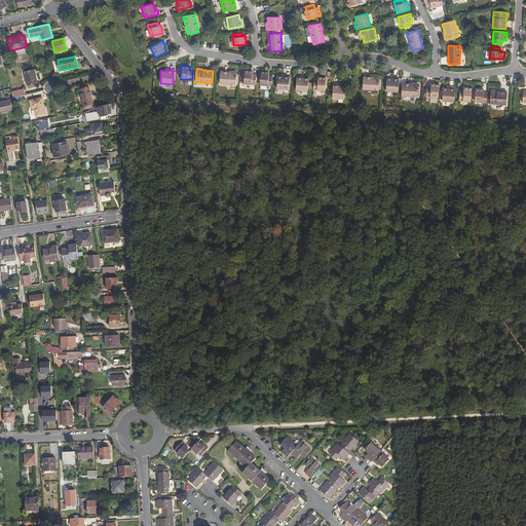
[(28,86),(37,83),(34,70),(25,72),(28,86)]
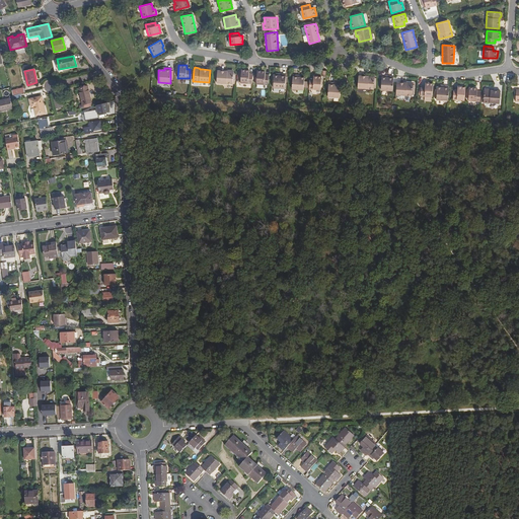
[(251,82),(252,74),(248,74),(248,69),(240,69),(239,81),(251,82)]
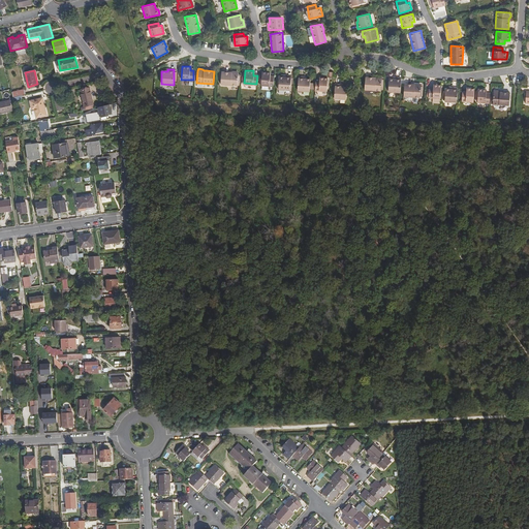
[(237,71),(232,71),(230,72),(228,72),(221,72),(220,85),(237,86),(238,73),(237,71)]
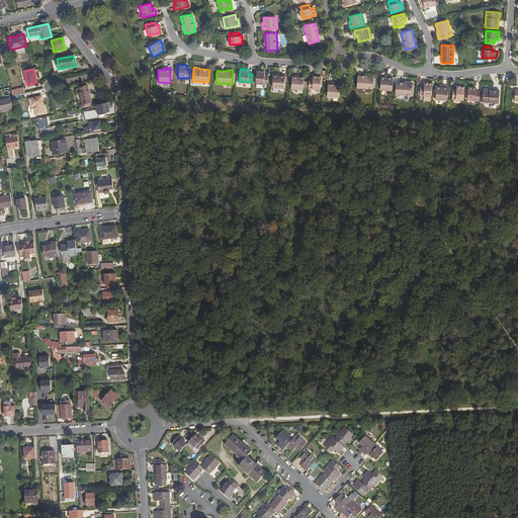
[(267,83),(268,75),(264,75),(264,70),(256,70),(255,83),(267,83)]
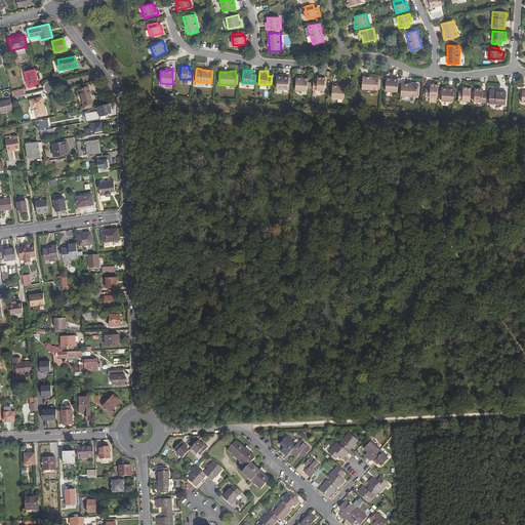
[(283,76),(281,76),(277,76),(277,88),(288,89),(289,75),(283,75),(283,76)]
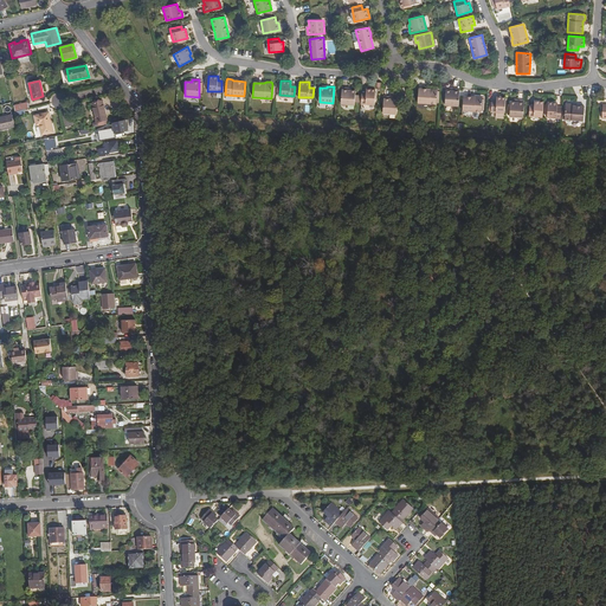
[(355,90),(352,90),(349,90),(349,88),(342,86),(340,104),(354,104),(355,90)]
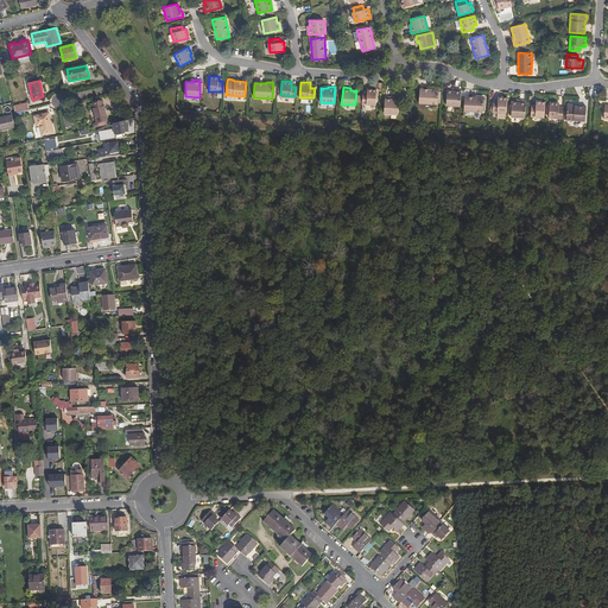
[(367,94),(362,93),(362,103),(375,105),(377,89),(367,88),(367,94)]
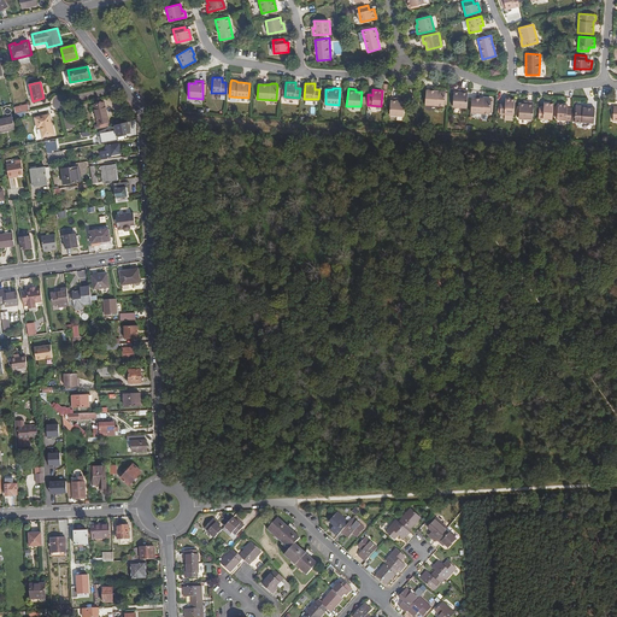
[(444,89),(440,89),(438,92),(435,92),(425,90),(424,105),(444,106),(445,92),(444,89)]
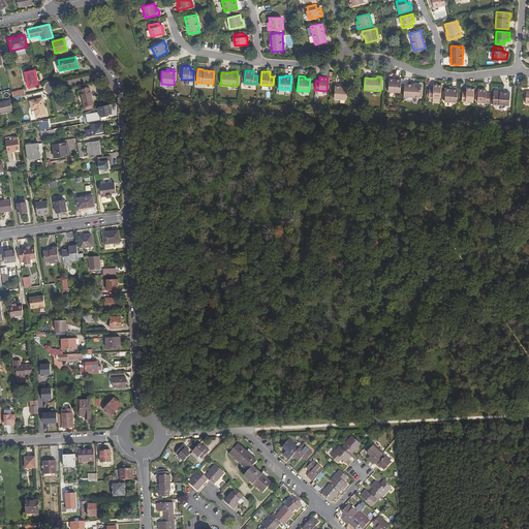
[(387,93),(400,93),(401,79),(395,78),(395,80),(393,80),(389,80),(387,93)]
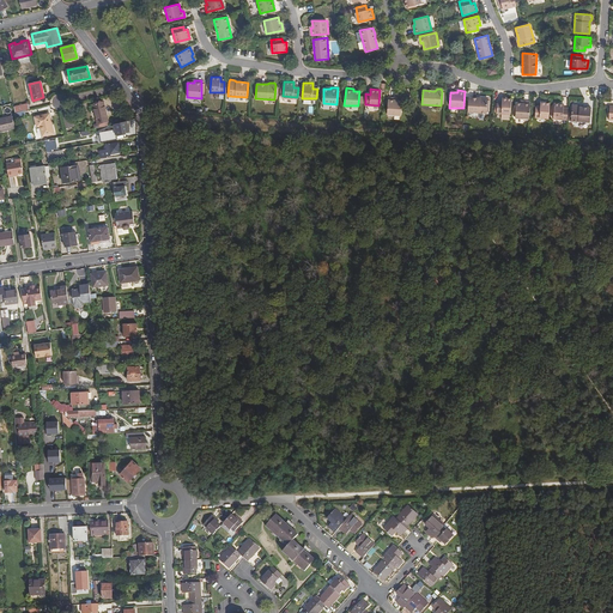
[(395,99),(395,98),(388,97),(387,115),(401,116),(401,101),(398,101),(395,99)]
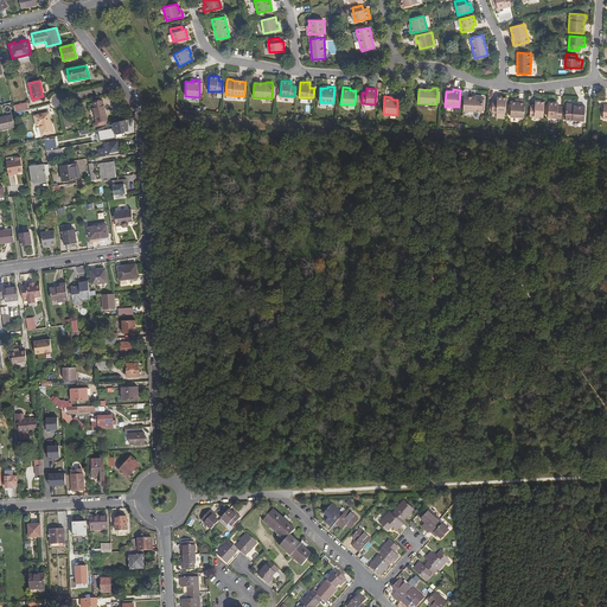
[(481,96),(477,96),(475,97),(473,97),(464,97),(462,112),(481,113),(483,98),(481,96)]
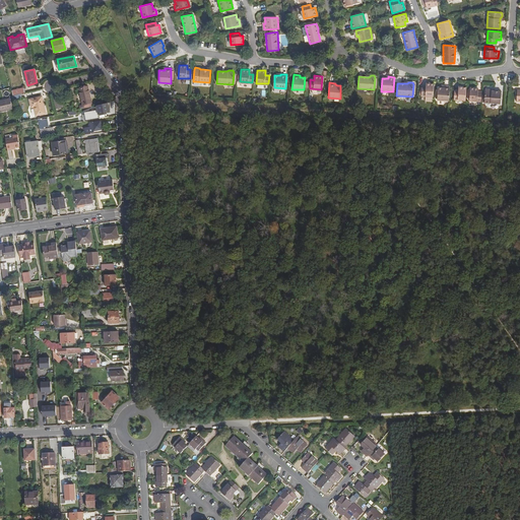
[(433,98),(434,84),(426,84),(426,87),(421,86),(420,96),(433,98)]
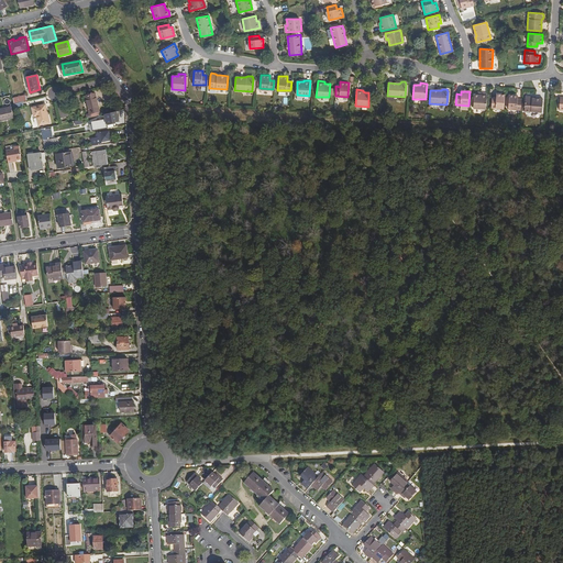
[(473,109),(486,110),(487,95),(481,95),(481,96),(477,96),(474,96),(473,109)]
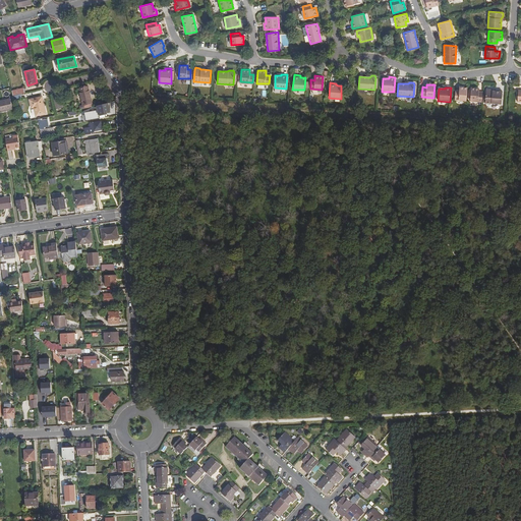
[(466,101),(467,88),(459,88),(458,91),(455,91),(454,101),(466,101)]
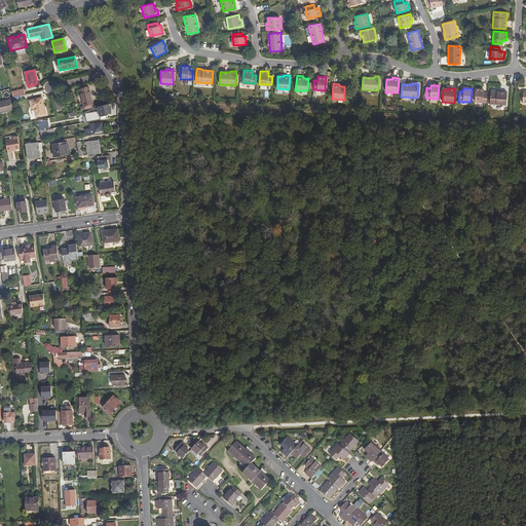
[(86,91),(86,89),(78,90),(82,107),(91,105),(88,91),(86,91)]
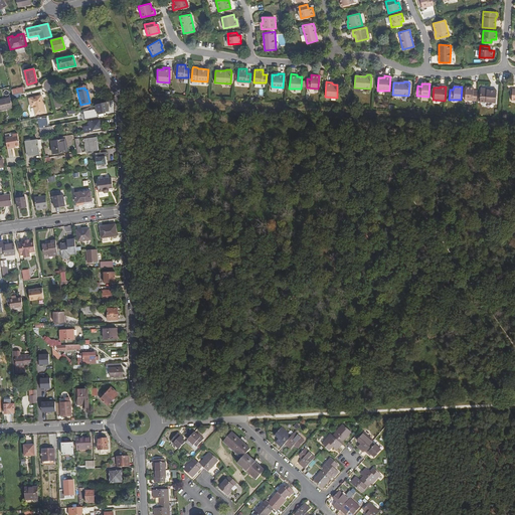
[(465,100),(476,101),(477,92),(473,91),(473,88),(465,88),(465,100)]
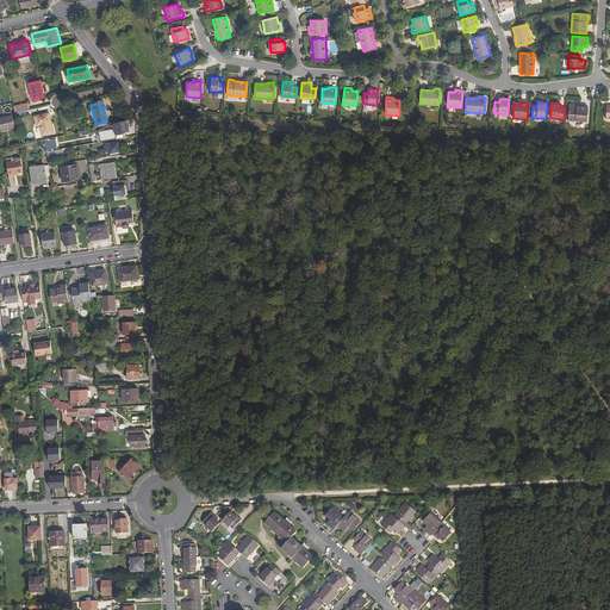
[(587,107),(578,107),(576,107),(574,105),(570,105),(568,106),(567,120),(586,122),(587,107)]
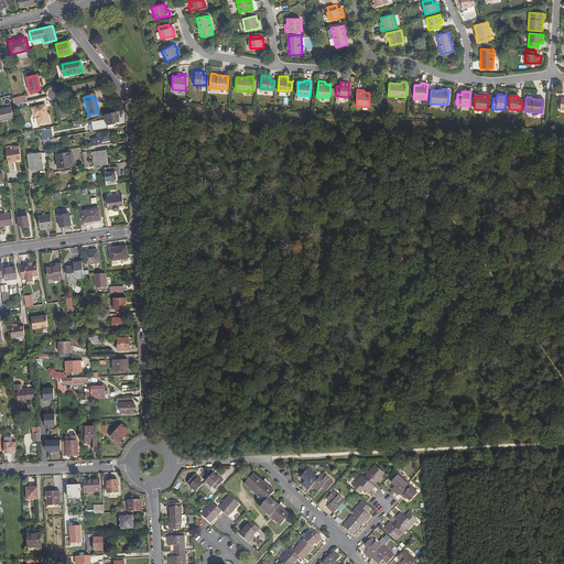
[(45,114),(43,106),(32,109),(34,118),(36,117),(39,126),(50,123),(47,114),(45,114)]
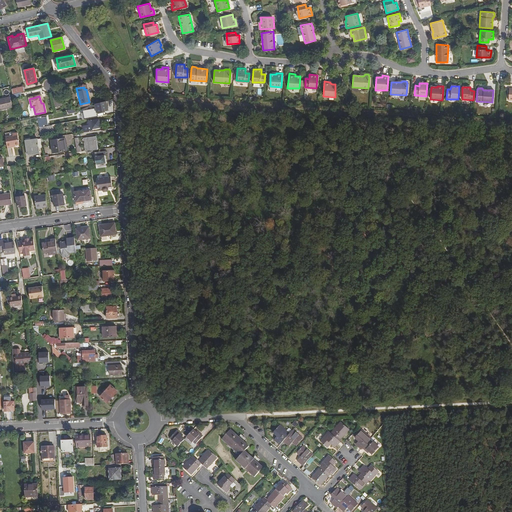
[(11,102),(10,98),(0,99),(0,110),(12,108),(11,102)]
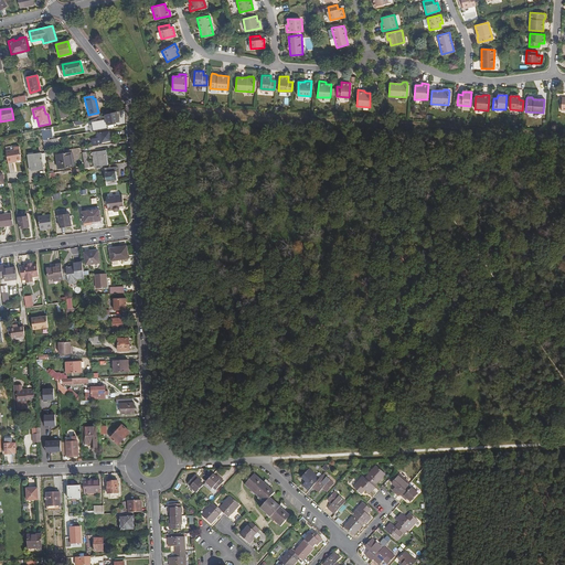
[(107,116),(109,128),(123,125),(120,114),(107,116)]
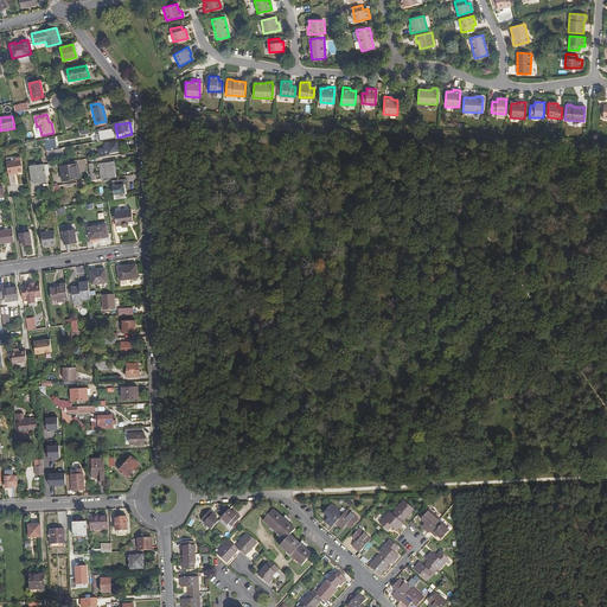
[(109,140),(109,136),(108,129),(96,132),(98,142),(103,141),(104,140),(109,140)]
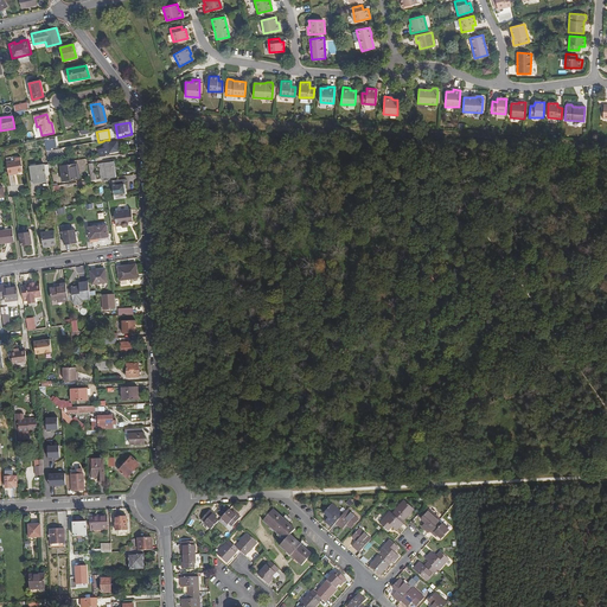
[(44,141),(45,144),(48,142),(48,145),(51,145),(51,148),(57,147),(56,139),(48,140),(48,141),(44,141)]
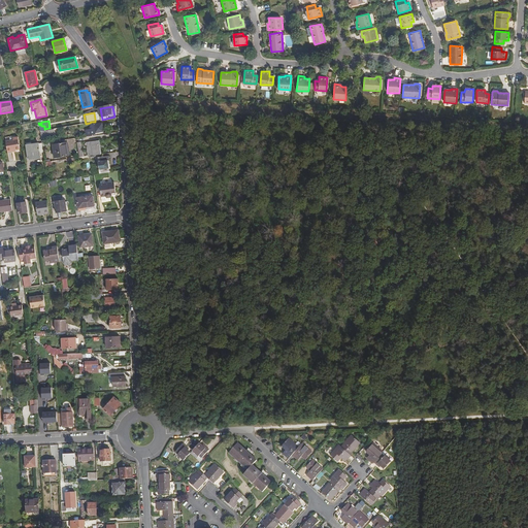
[(93,127),(91,128),(85,128),(84,130),(85,136),(94,134),(94,132),(102,131),(100,122),(92,123),(93,127)]
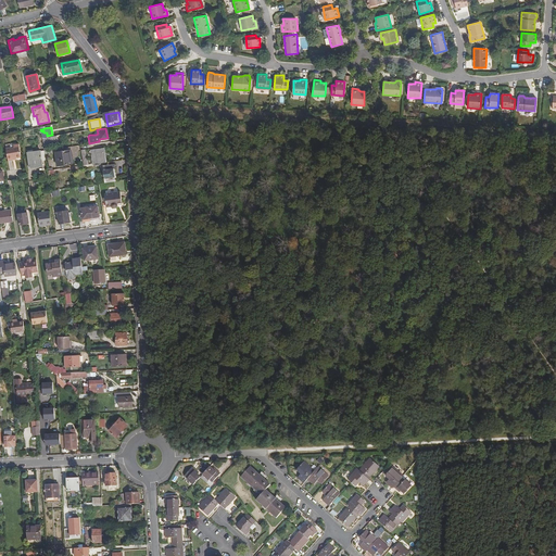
[(58,136),(43,140),(45,146),(51,144),(50,143),(59,140),(58,136)]
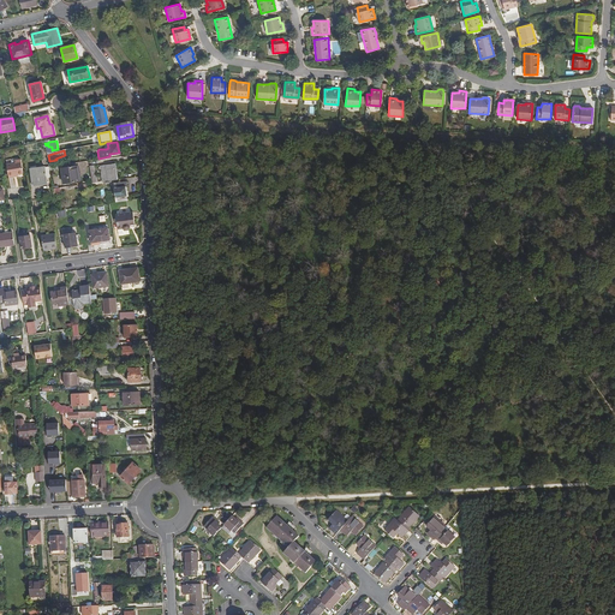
[(9,178),(15,178),(15,175),(18,175),(23,174),(21,161),(15,161),(16,163),(6,165),(9,178)]
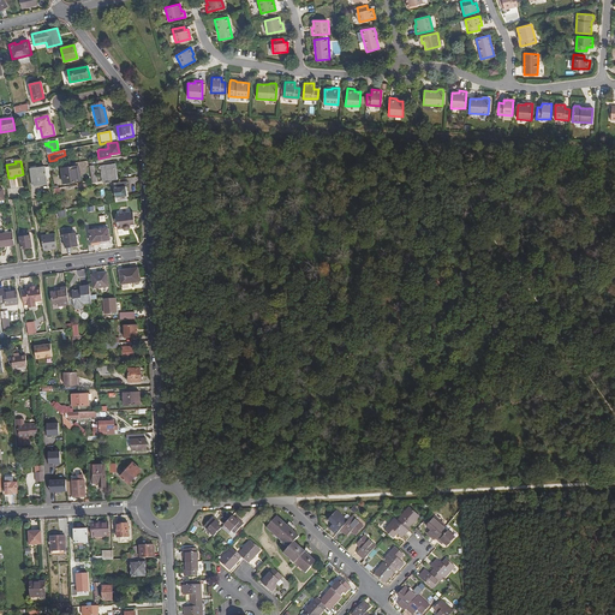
[(108,179),(109,180),(115,179),(114,163),(100,165),(102,179),(108,179)]
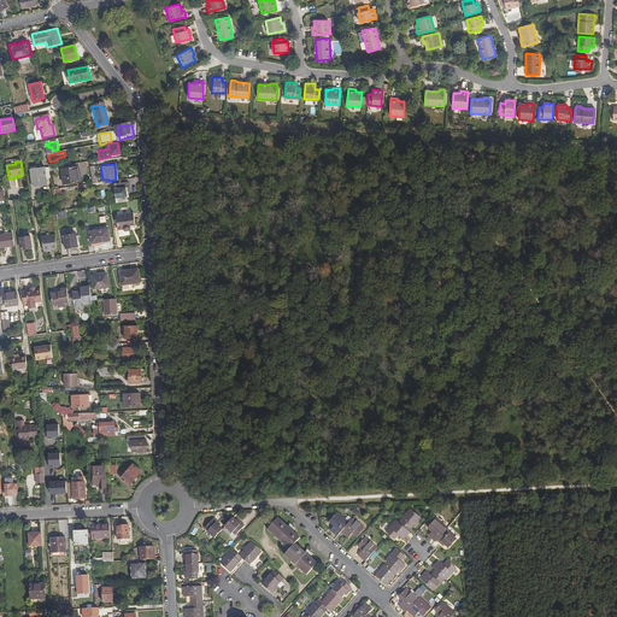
[(62,169),(63,183),(80,181),(77,181),(76,176),(78,176),(77,166),(62,169)]
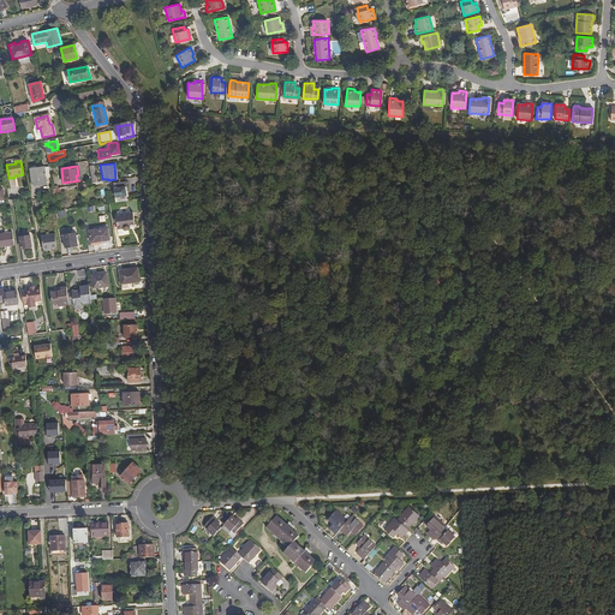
[(45,167),(30,169),(33,185),(47,184),(45,167)]
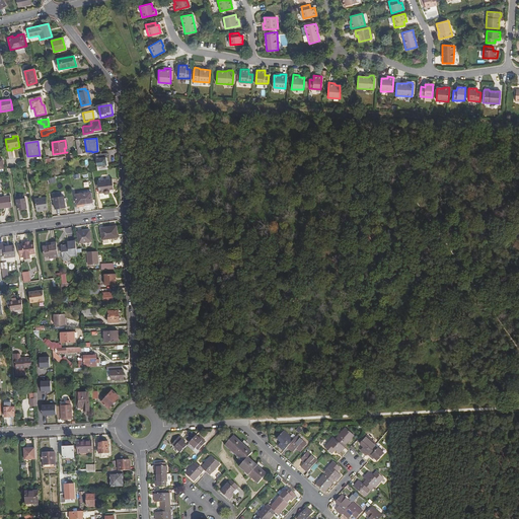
[(95,158),(97,170),(108,168),(107,164),(106,164),(105,156),(106,156),(106,152),(97,153),(98,157),(95,158)]
